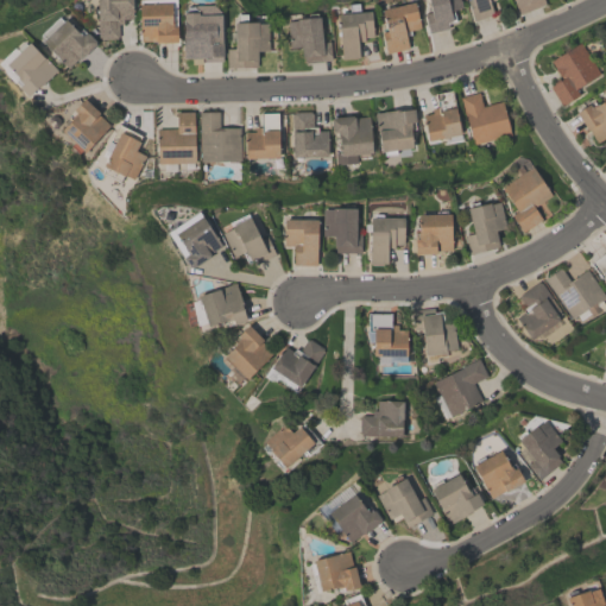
[(99,0),(133,0),(133,19),(125,19),(125,25),(120,25),(120,40),(99,40),(99,0)]
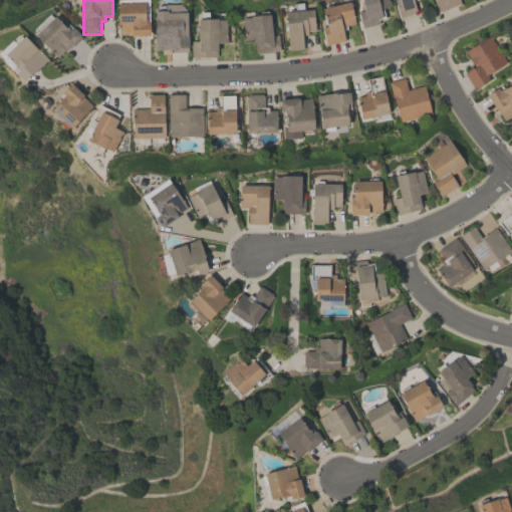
[(150,0),(152,36),(134,36),(134,35),(119,35),(118,3),(119,3),(119,0),(150,0)]
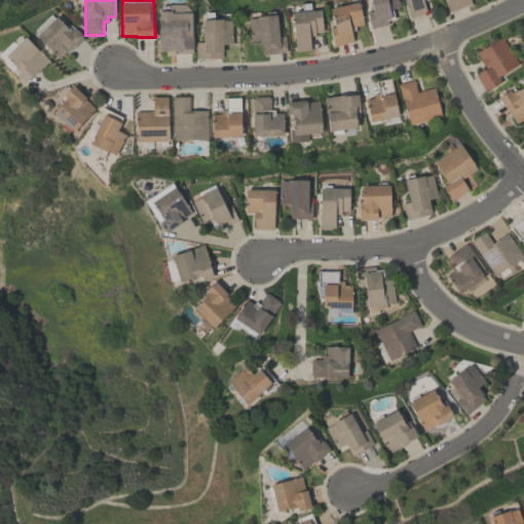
[(398,0),(401,11),(393,13),(395,23),(388,25),(389,27),(371,31),(368,15),(373,13),(370,0),(398,0)]
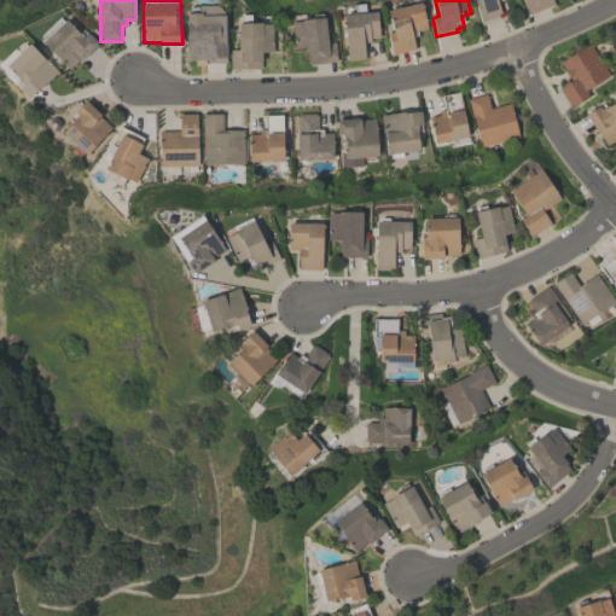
[(483,24),(476,5),(480,4),(477,0),(505,0),(506,4),(499,6),(503,18),(483,24)]
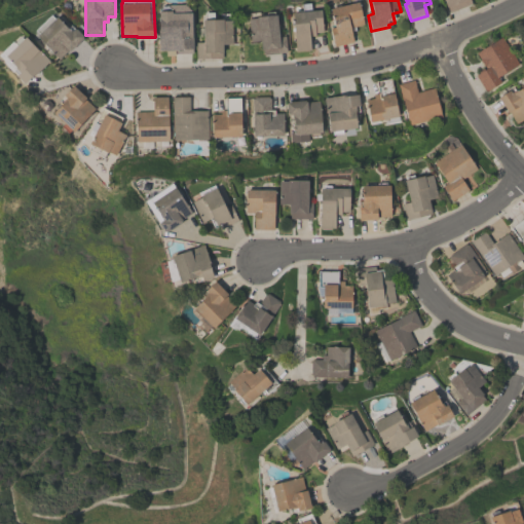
[(451,14),(449,11),(448,12),(443,0),(471,0),(472,2),(471,2),(473,6),(451,14)]
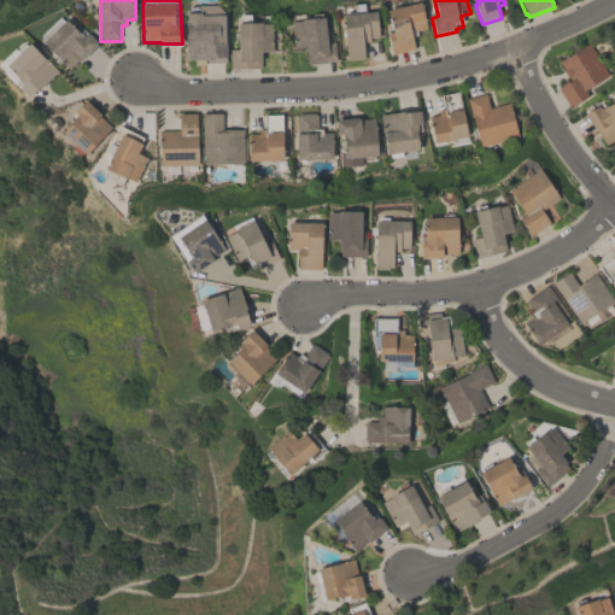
[(228,63),(206,63),(206,65),(197,65),(197,59),(187,59),(187,11),(193,7),(198,7),(200,6),(218,6),(226,13),(228,63)]
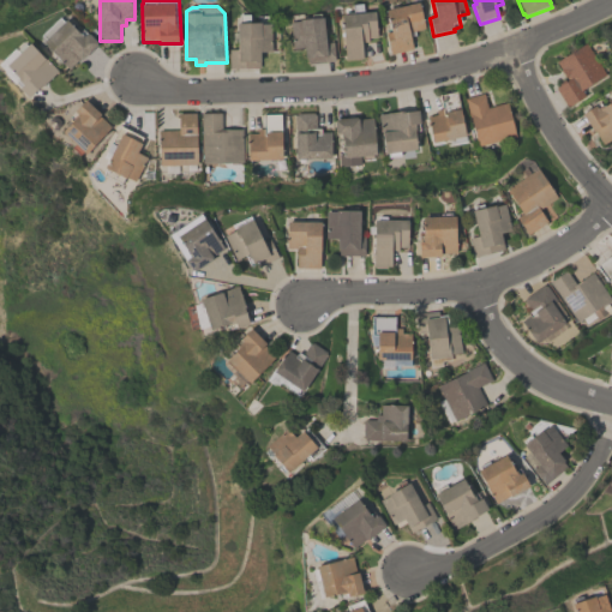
[(365,61),(347,64),(342,21),(347,19),(346,17),(354,16),(353,9),(364,7),(365,18),(376,17),(378,41),(369,42),(370,46),(363,46),(365,61)]
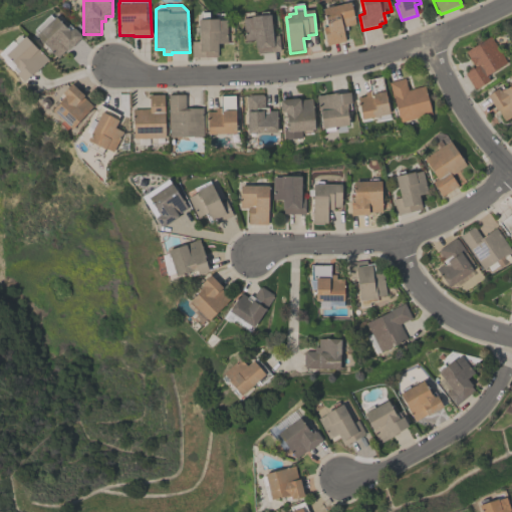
[(356,27),(342,30),(346,43),(327,48),(323,31),(327,30),(323,13),(327,12),(327,10),(333,8),(333,10),(351,6),(356,27)]
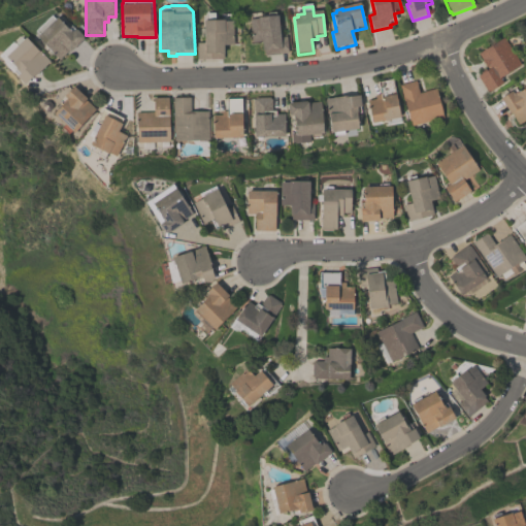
[(198,59),(198,42),(205,42),(205,19),(206,19),(206,12),(216,12),(216,19),(226,19),(226,20),(234,20),(234,43),(225,44),(225,53),(225,59),(198,59)]
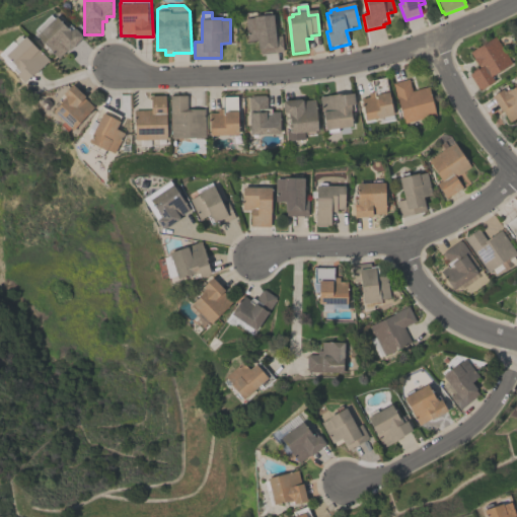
[(37,34),(40,32),(35,28),(52,13),(55,17),(57,15),(68,27),(71,24),(75,29),(76,28),(83,35),(82,37),(83,38),(68,53),(67,51),(60,58),(37,34)]
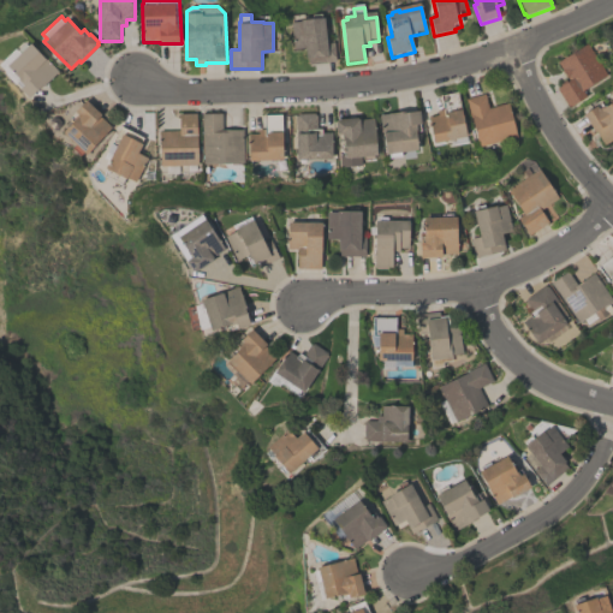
[(325,23),(327,47),(335,46),(337,65),(307,67),(305,52),(293,53),(291,27),(293,27),(292,18),(304,18),(305,24),(313,24),(313,19),(321,18),(322,23),(325,23)]
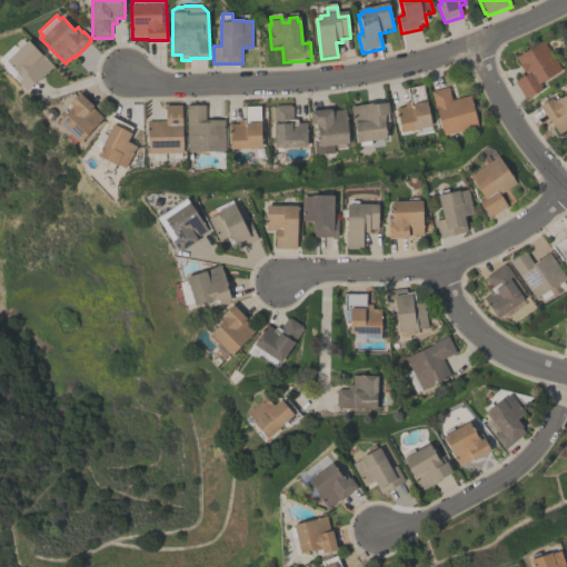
[(27,89),(19,80),(21,79),(16,73),(19,70),(7,58),(19,47),(17,45),(25,38),(26,40),(29,38),(42,53),(43,53),(55,66),(37,82),(36,81),(27,89)]
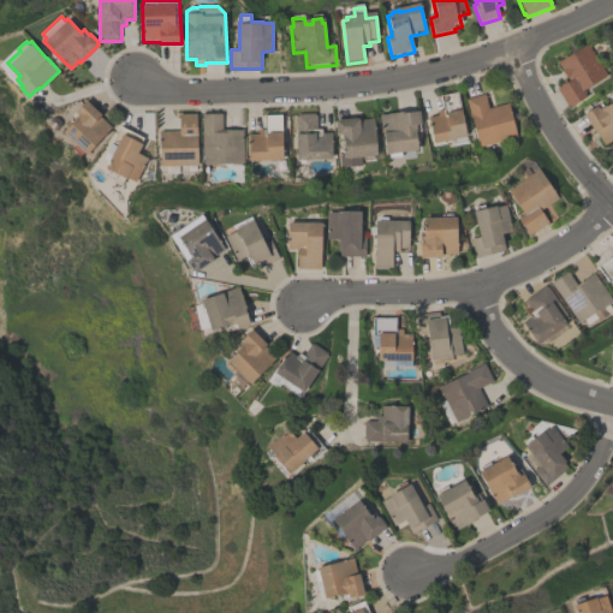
[(558,89),(570,81),(559,63),(589,45),(608,76),(583,91),(587,97),(570,108),(558,89)]
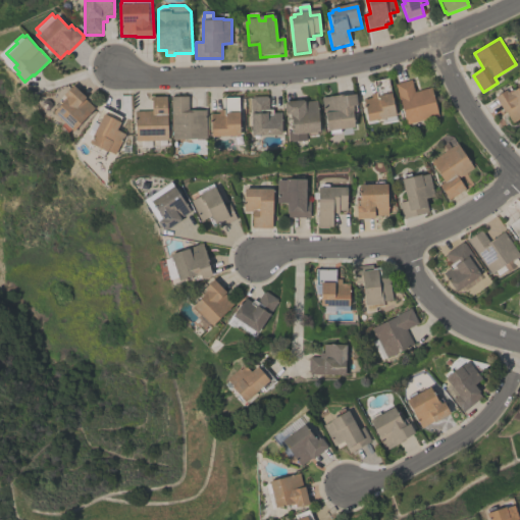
[(397,116),(386,118),(387,119),(382,120),(382,119),(369,121),(365,100),(372,98),(371,95),(377,94),(374,81),(390,78),(397,116)]
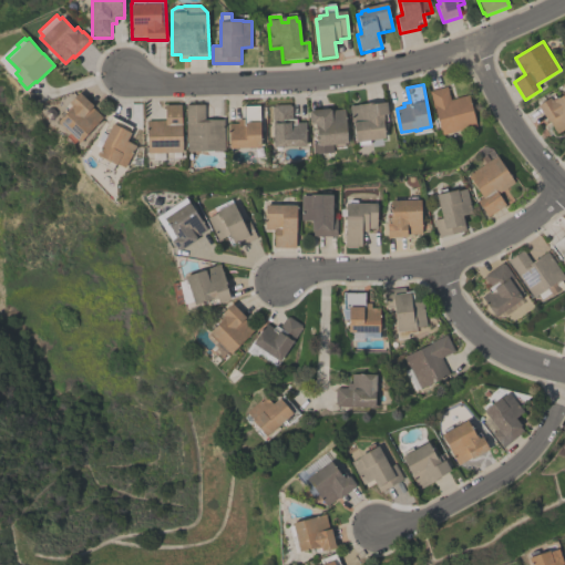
[(443,136),(430,92),(448,86),(452,101),(469,95),(478,126),(443,136)]
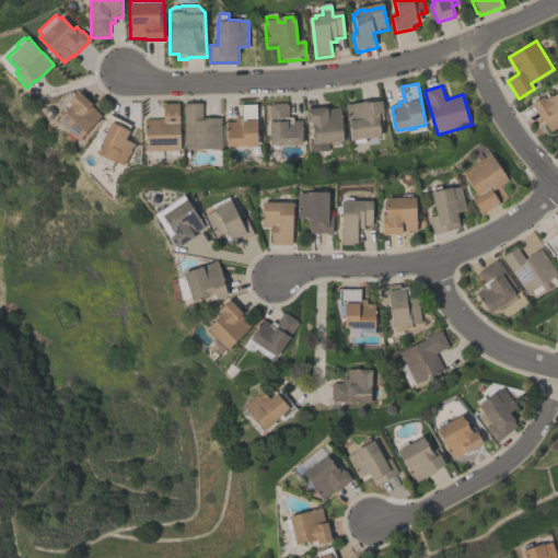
[(58,118),(69,107),(66,104),(79,91),(92,104),(91,105),(102,115),(79,139),(77,137),(73,140),(67,134),(70,129),(58,118)]
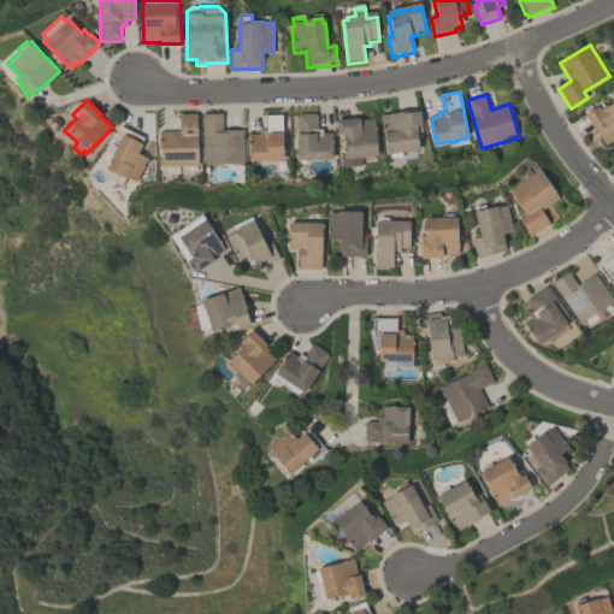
[(585,113),(602,102),(604,106),(606,105),(606,107),(613,101),(613,140),(604,146),(585,113)]
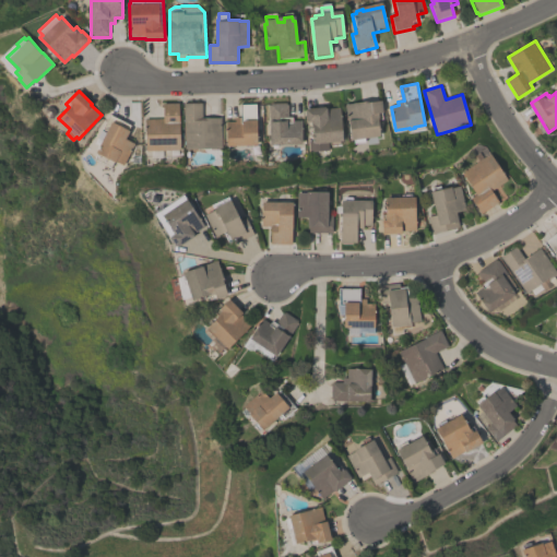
[(345,105),(382,101),(383,113),(382,113),(383,120),(379,120),(381,137),(366,139),(366,142),(355,144),(354,140),(352,140),(350,121),(347,121),(345,105)]
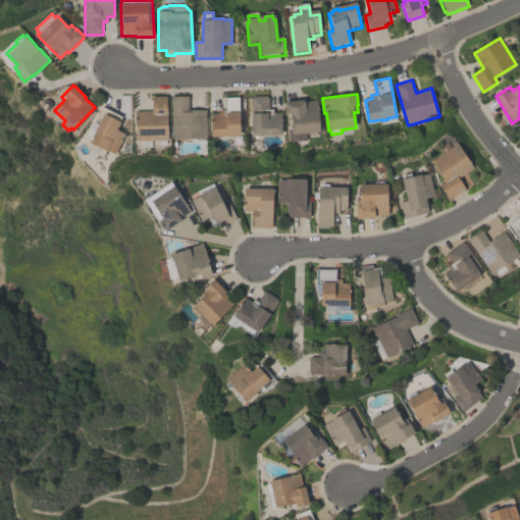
[(168,142),(137,142),(137,112),(153,112),(153,97),(168,97),(168,142)]
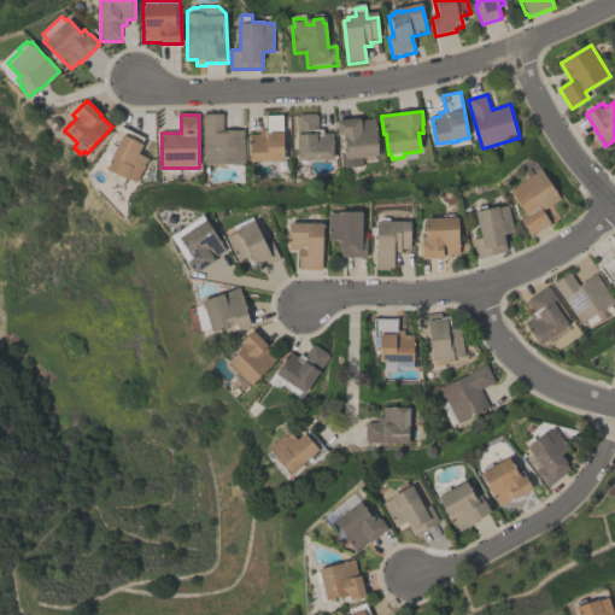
[(224,130),(245,130),(245,167),(233,167),(233,164),(204,165),(204,115),(224,115),(224,130)]
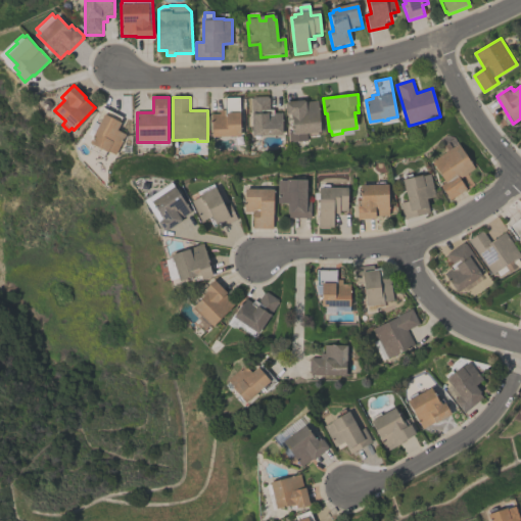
[(253,136),(252,99),(253,98),(253,97),(269,97),(269,98),(270,98),(270,109),(274,109),(275,113),(283,113),(283,136),(253,136)]
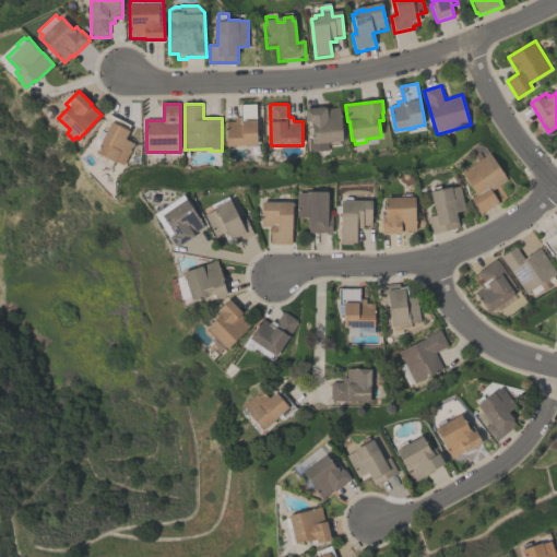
[(258,146),(228,146),(227,122),(235,122),(235,119),(241,118),(241,105),(257,105),(258,146)]
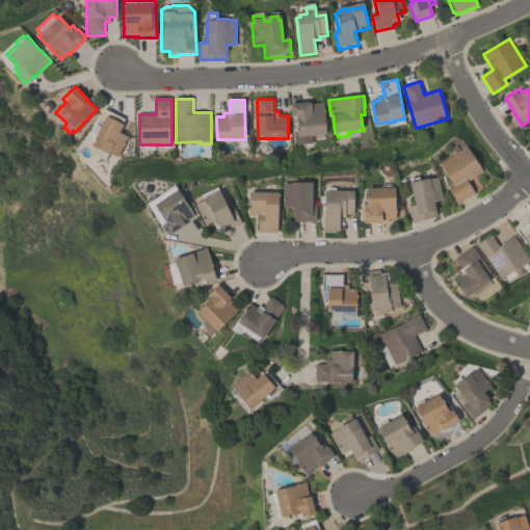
[(295,144),(294,135),(299,135),(298,122),(293,122),(293,115),(292,115),(291,105),(292,105),(292,103),(310,102),(310,103),(312,103),(312,104),(324,103),(326,135),(323,135),(324,137),(315,138),(315,135),(313,136),(314,143),(295,144)]
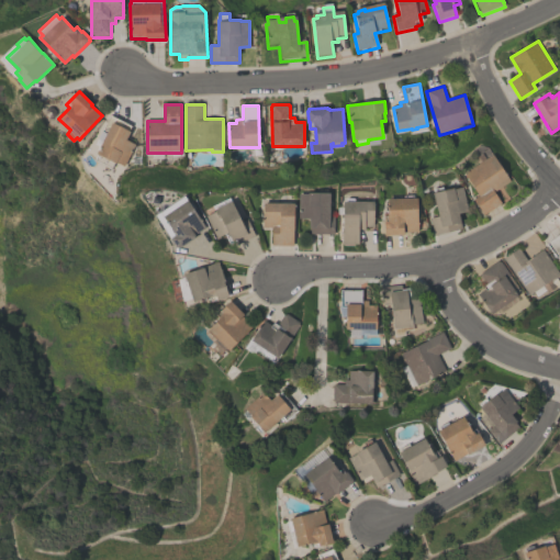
[(97,152),(108,131),(104,129),(111,115),(132,126),(130,131),(131,131),(126,140),(136,144),(125,166),(118,161),(113,168),(96,159),(99,154),(97,152)]
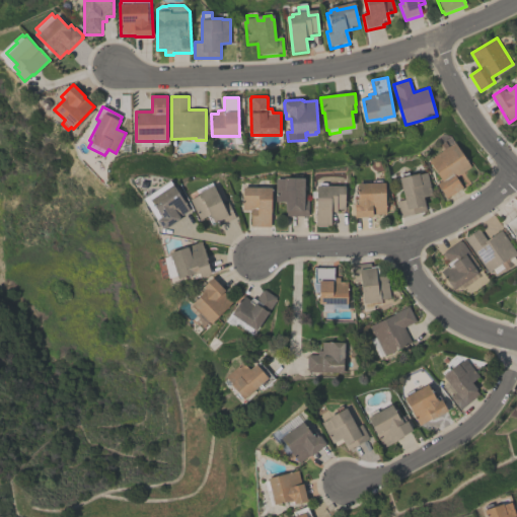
[(472,167),(457,177),(464,188),(448,199),(438,185),(443,181),(430,161),(456,143),(472,167)]
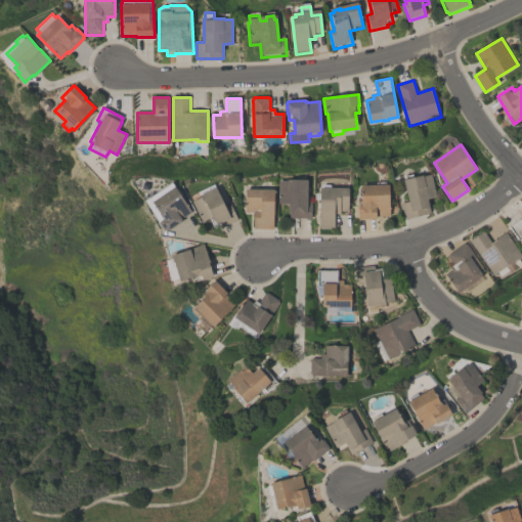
[(437,197),(429,199),(431,208),(430,208),(431,214),(405,219),(402,204),(409,202),(405,179),(406,178),(405,176),(410,175),(411,177),(424,175),(432,174),(437,197)]
